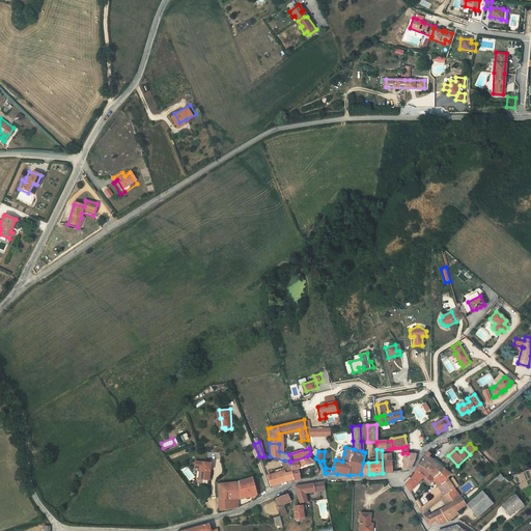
[(390,457),(390,449),(382,450),(383,473),(391,472),(390,457)]
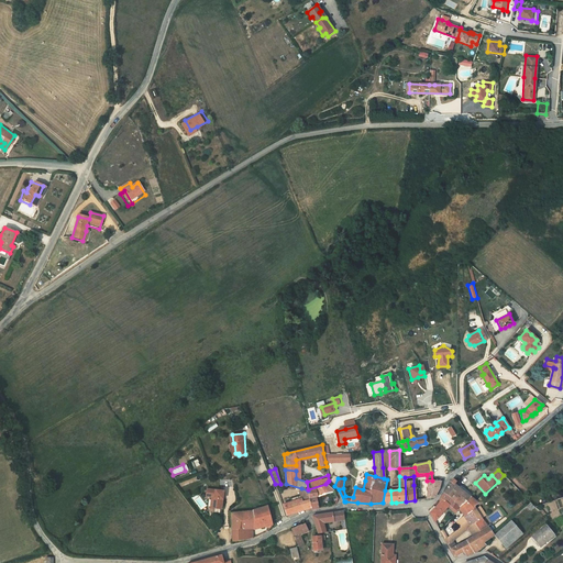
[(472,498),(454,485),(455,482),(456,481),(454,479),(453,478),(450,486),(443,494),(453,501),(457,505),(459,503),(464,507),(472,498)]
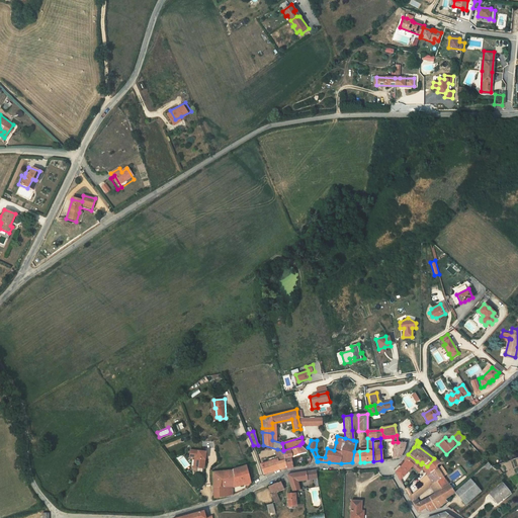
[(403,452),(405,447),(407,442),(402,443),(398,442),(393,442),(393,448),(393,452),(392,459),(399,458),(401,456),(403,452)]
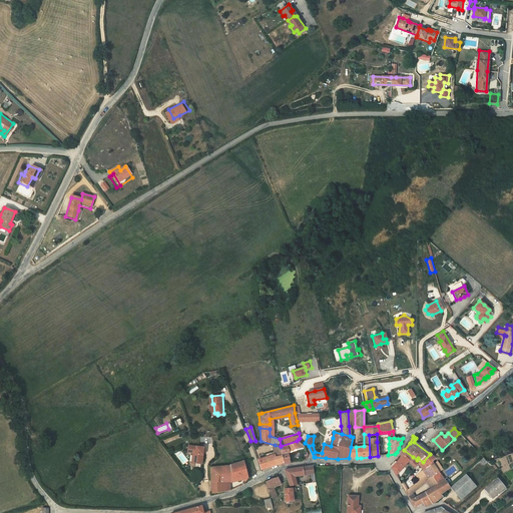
[(304,448),(297,441),(281,446),(281,447),(283,463),(284,464),(285,464),(291,463),(289,452),(304,448)]
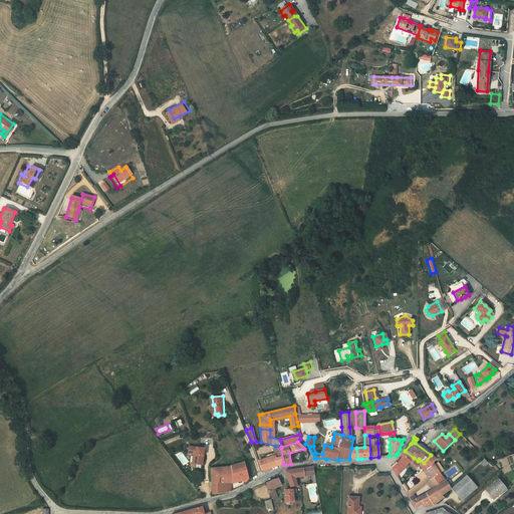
[(203,445),(188,446),(188,453),(194,453),(196,453),(197,462),(205,462),(203,445)]
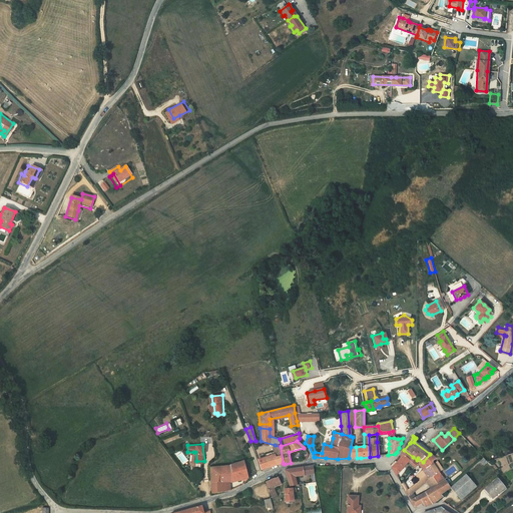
[(281,447),(275,445),(275,455),(258,461),(262,469),(283,463),(281,447)]
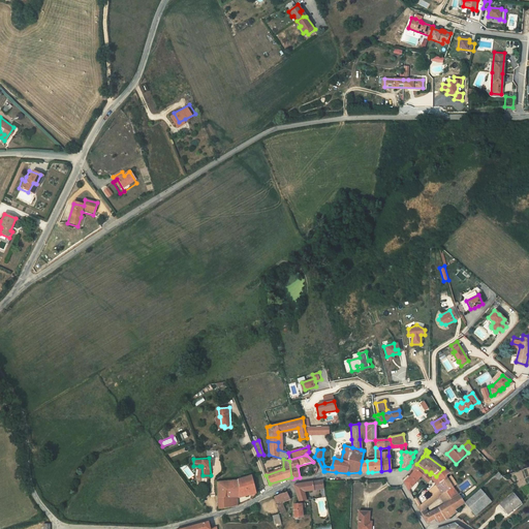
[(423,476),(426,471),(416,464),(412,470),(413,473),(404,481),(408,490),(419,473),(423,476)]
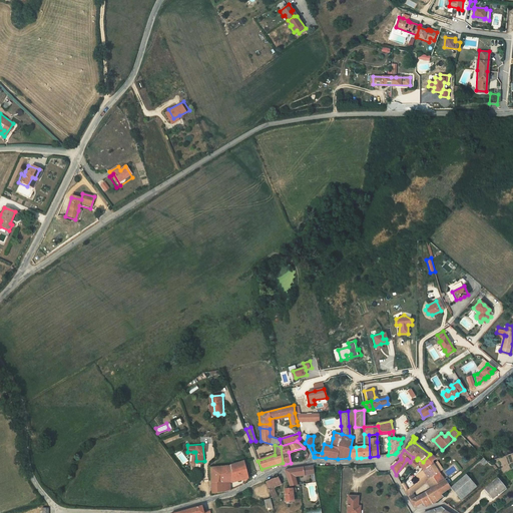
[(417,460),(416,462),(423,469),(427,478),(438,471),(431,462),(436,459),(434,458),(430,454),(423,462),(418,458),(417,460)]
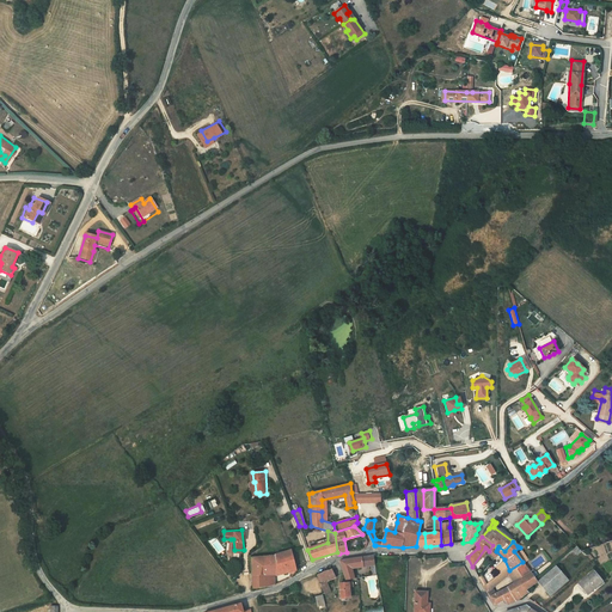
[(524,563),(528,560),(521,550),(518,552),(524,563)]
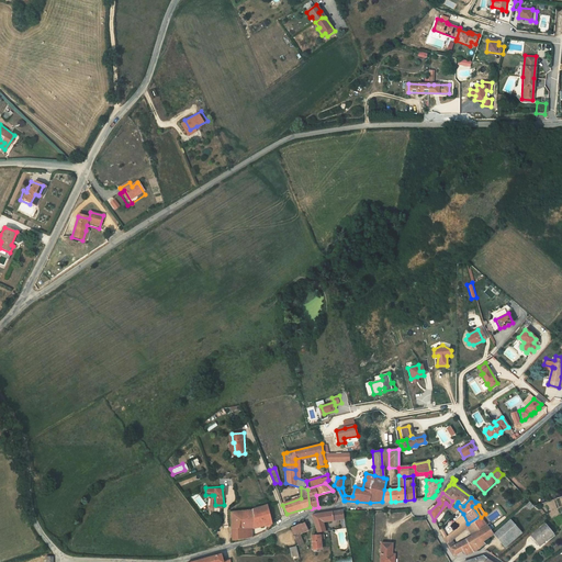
[(250,510),(229,513),(231,528),(232,541),(244,539),(243,528),(254,528),(254,526),(267,523),(269,528),(270,527),(271,525),(272,521),(271,520),(265,506),(250,510)]
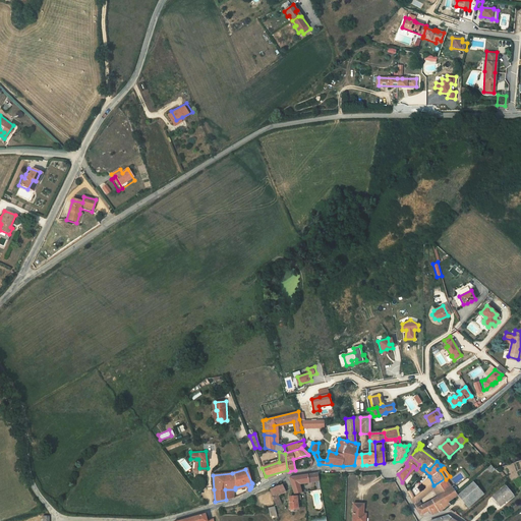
[(315,481),(320,480),(319,473),(312,474),(307,474),(309,482),(315,481)]
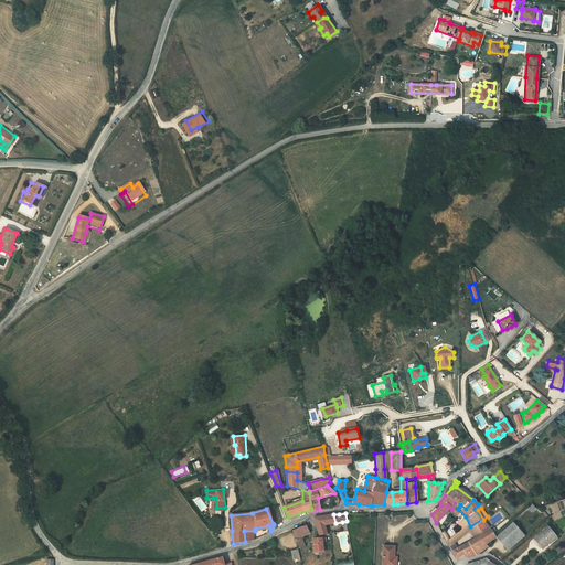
[(324,524),(336,523),(333,514),(315,518),(320,535),(327,534),(324,524)]
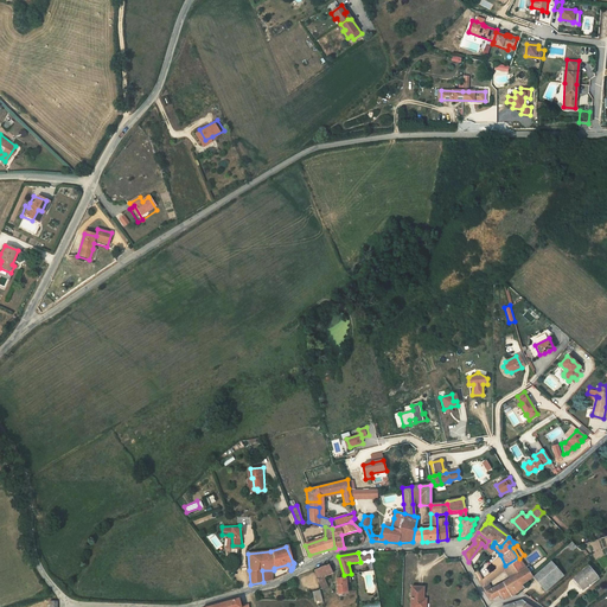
[(486,575),(490,581),(505,566),(500,555),(498,557),(500,562),(496,567),(486,575)]
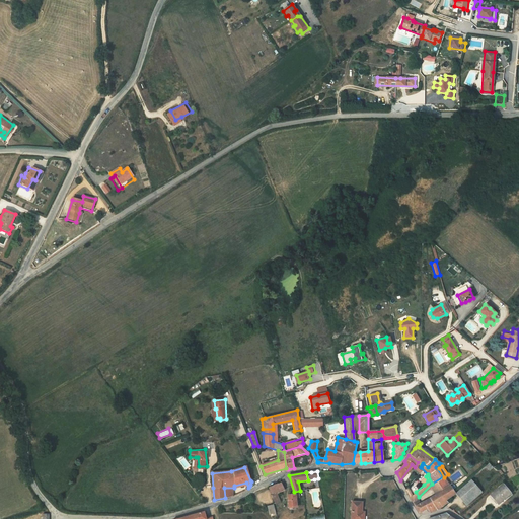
[(432,484),(436,492),(448,485),(443,476),(432,484)]
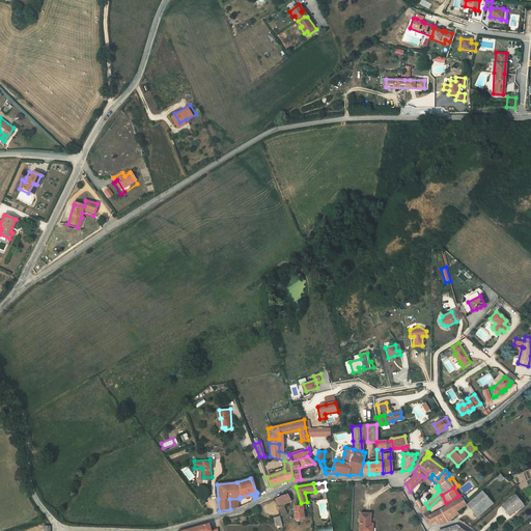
[(478,518),(494,504),(482,491),(467,504),(478,518)]
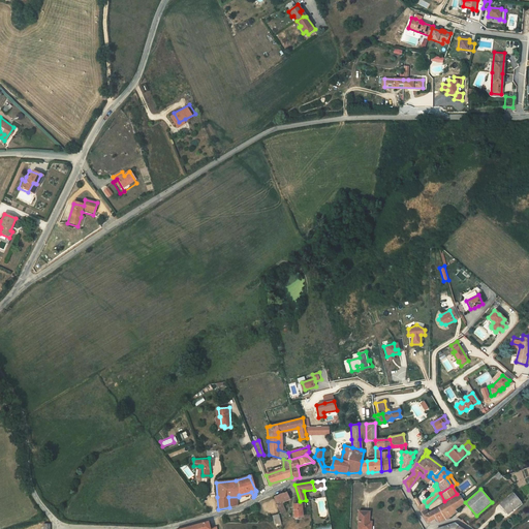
[(428,491),(421,499),(424,501),(431,494),(428,491)]
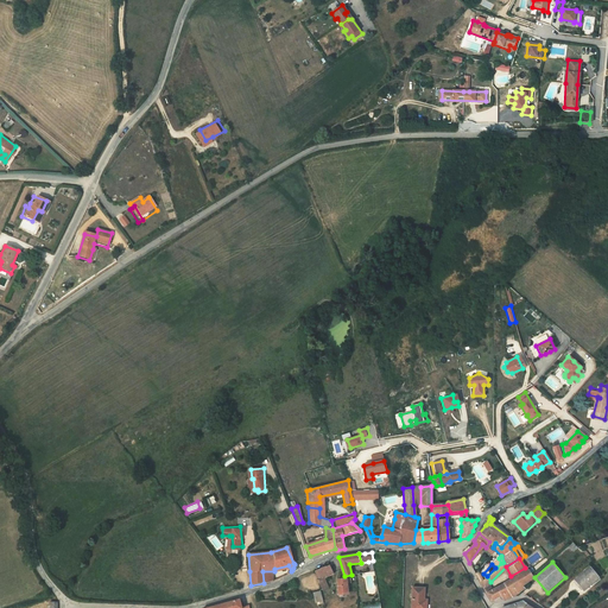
[(329,565),(316,570),(320,580),(324,577),(334,574),(329,565)]
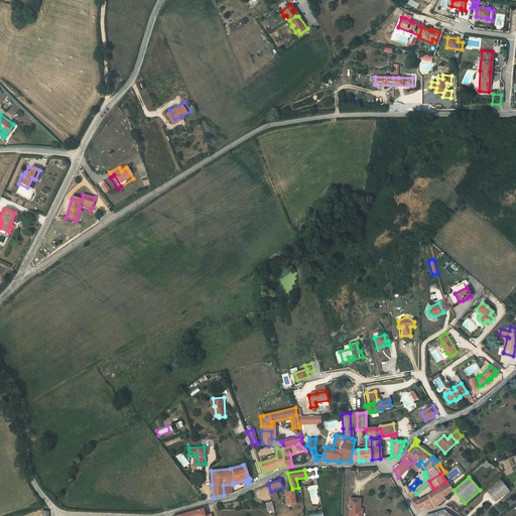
[(433,489),(419,499),(424,506),(426,510),(434,507),(441,502),(444,501),(443,497),(453,491),(445,482),(433,489)]
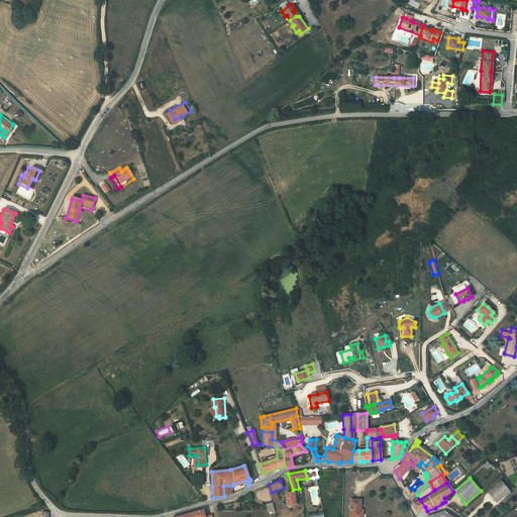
[(502,485),(490,495),(498,504),(509,493),(502,485)]
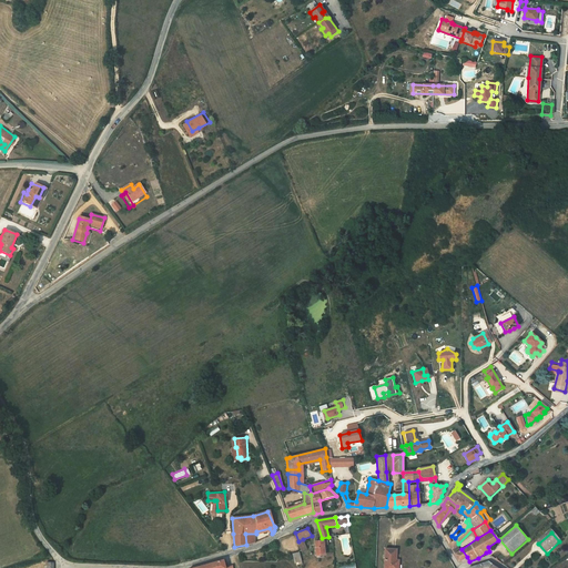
[(257,543),(256,534),(245,534),(246,545),(251,545),(254,544),(257,543)]
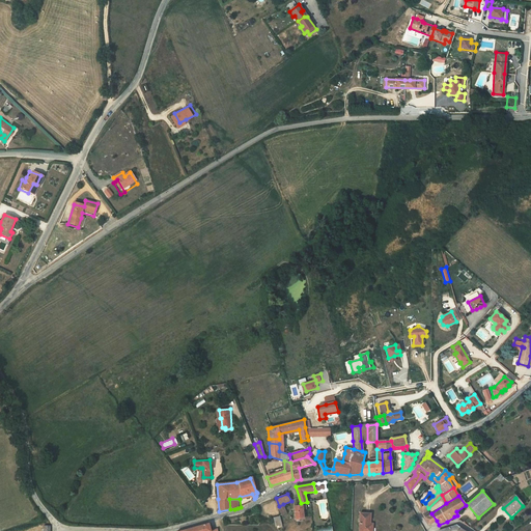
[(424,519),(427,515),(425,510),(428,508),(425,503),(419,509),(424,519)]
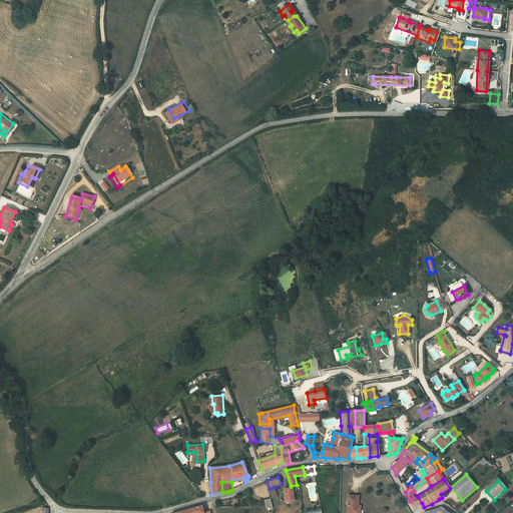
[(297,489),(291,489),(286,489),(286,501),(294,500),(294,492),(297,492),(297,489)]
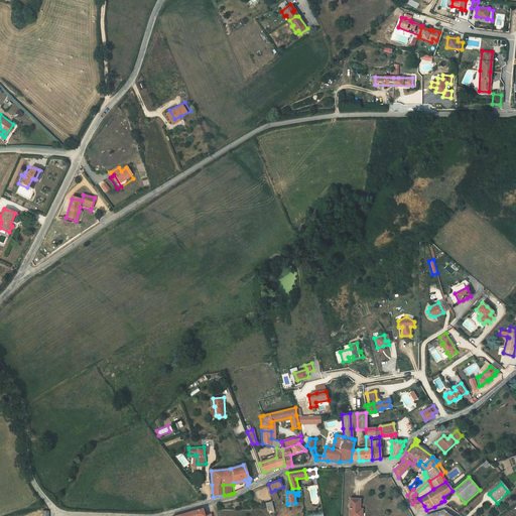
[(361,515),(362,512),(358,512),(359,509),(359,499),(350,499),(348,515),(361,515)]
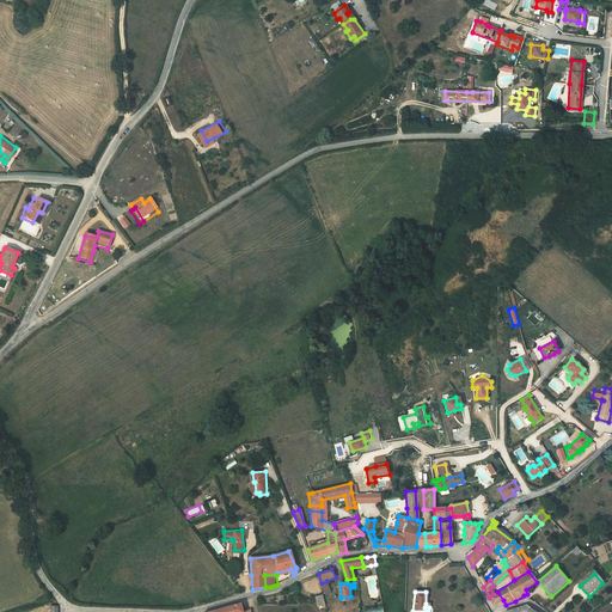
[(494,604),(503,600),(497,592),(493,594),(489,598),(494,604)]
